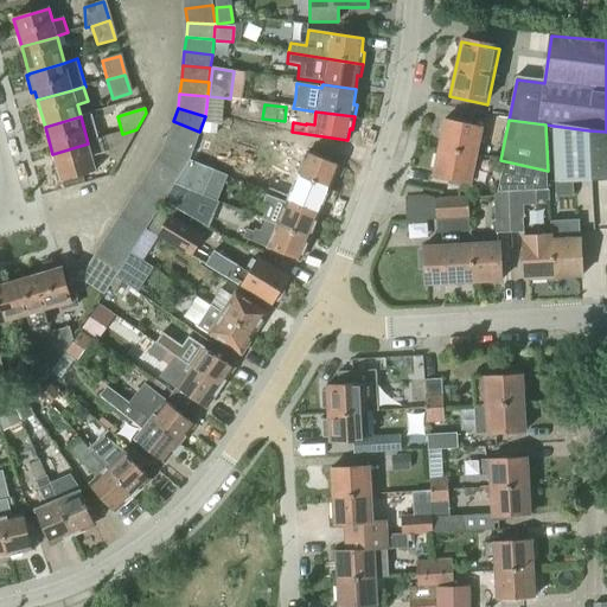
[(167,134),(193,145),(199,132),(173,121),(167,134)]
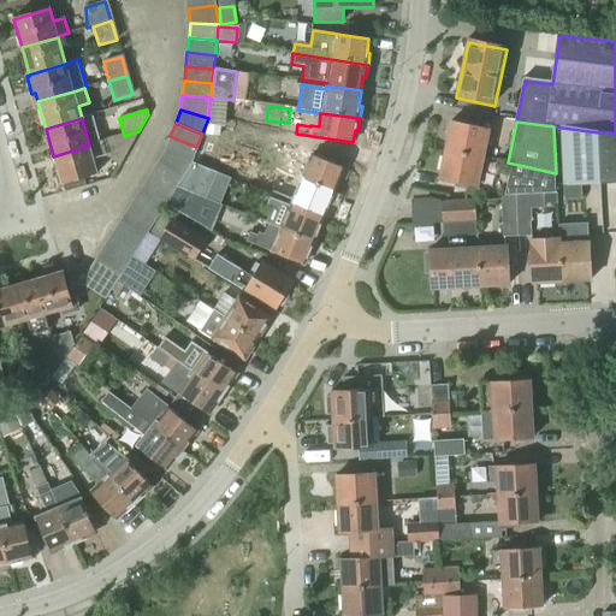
[(445,152),(483,159),(489,132),(451,124),(445,152)]
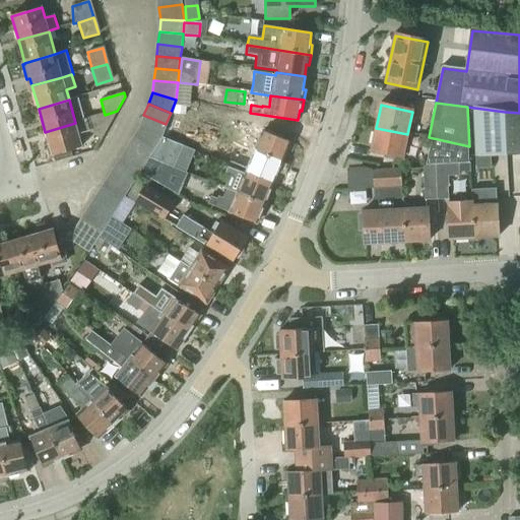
[(507,155),(505,112),(474,108),(477,157),(507,155)]
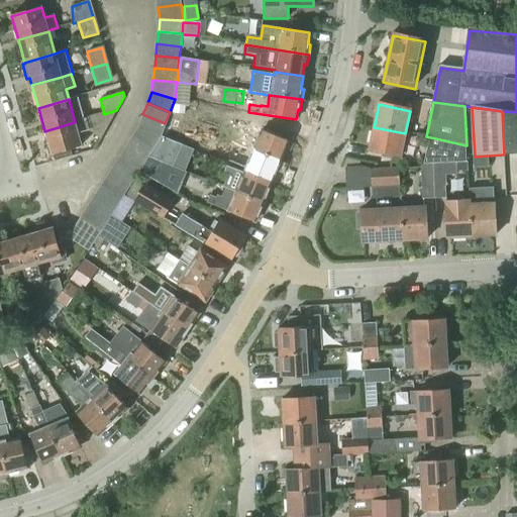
[(104,114),(75,122),(44,131),(52,154),(55,153),(56,157),(71,152),(70,149),(82,145),(79,133),(89,130),(101,138),(116,110),(104,114)]
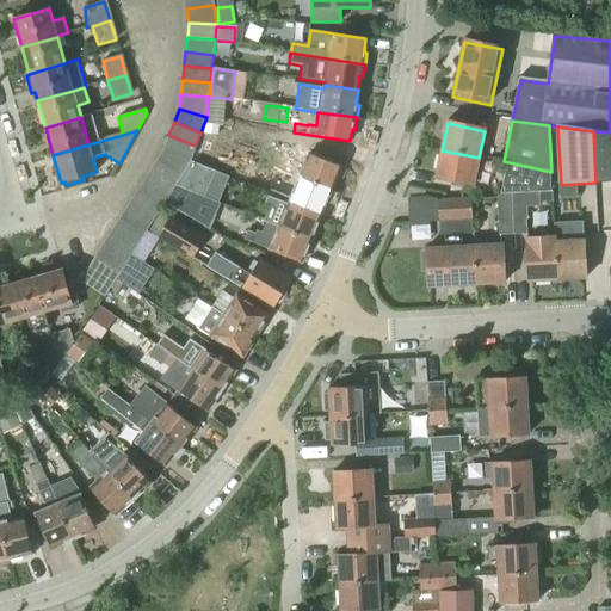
[(610,133),(593,131),(596,183),(610,181),(610,133)]
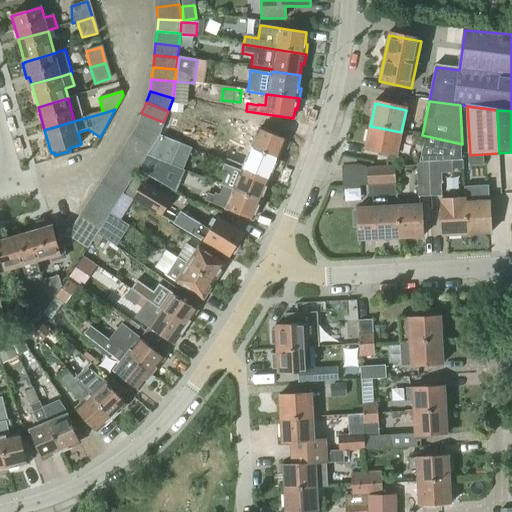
[(143,128),(157,137),(163,122),(141,113),(137,124),(143,128)]
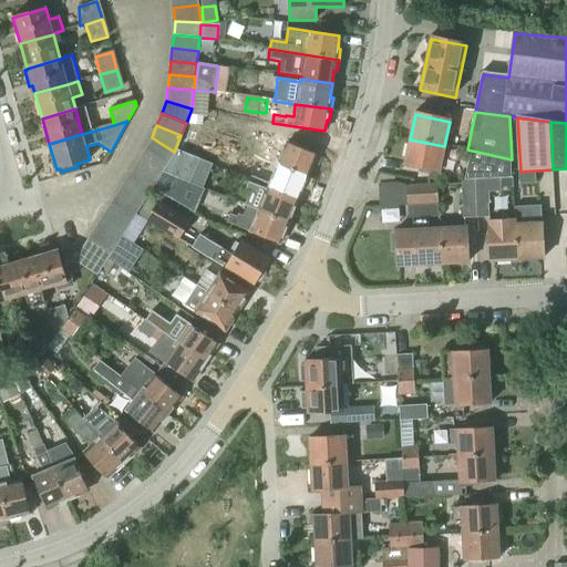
[(152,138),(145,150),(167,163),(174,152),(158,142),(152,138)]
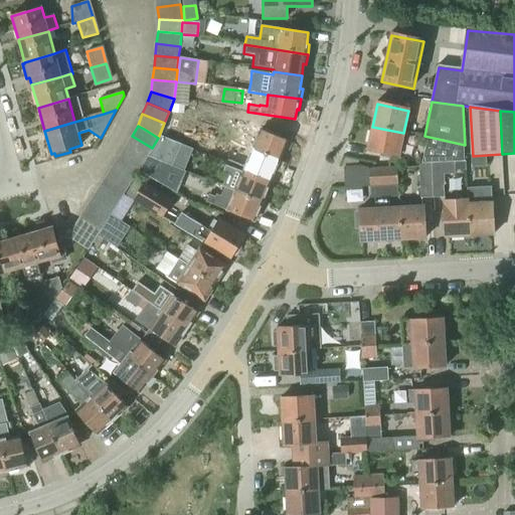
[(248,135),(258,139),(252,149),(282,161),(286,152),(284,151),(288,142),(252,127),(248,135)]
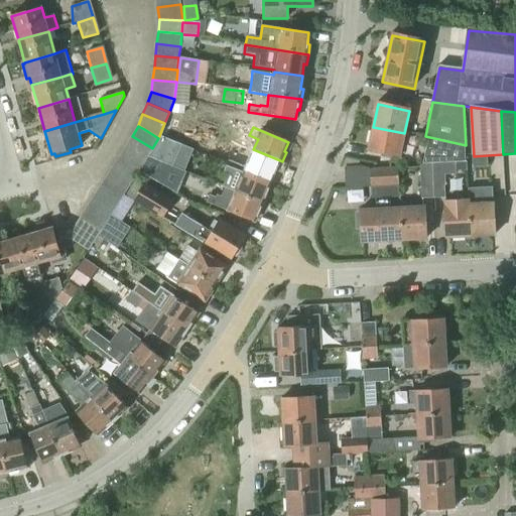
[(408,134),(404,133),(373,127),(368,150),(400,157),(400,155),(404,155),(408,134)]
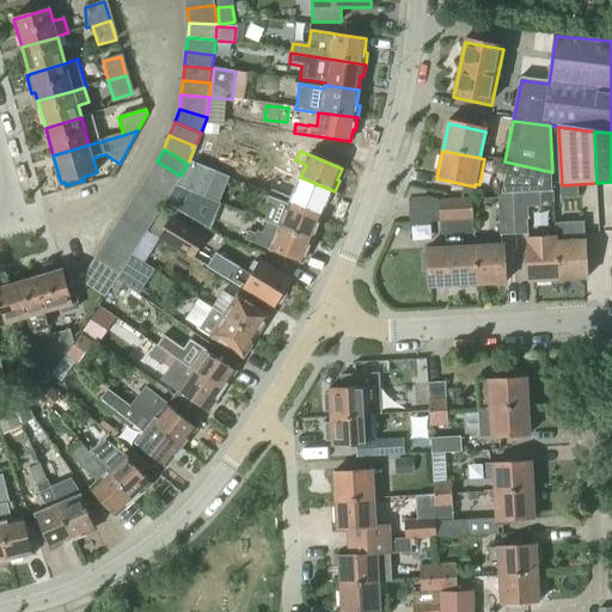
[(148,173),(173,189),(181,176),(157,161),(148,173)]
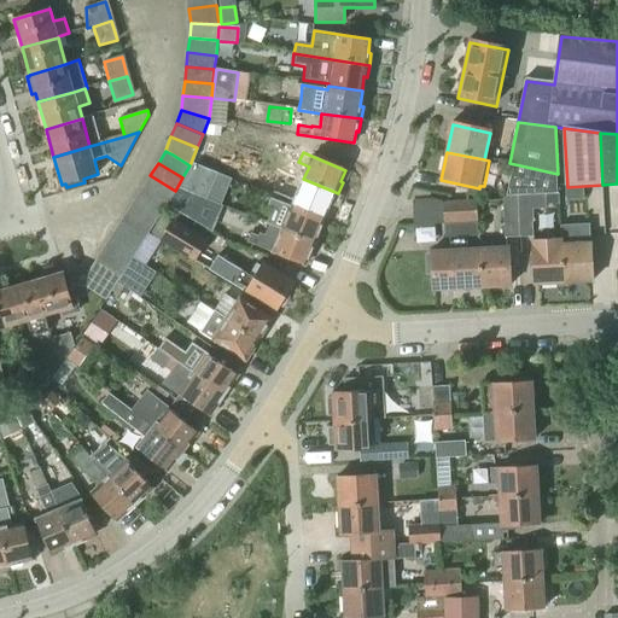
[(180,181),(176,188),(187,192),(207,199),(216,174),(191,164),(190,165),(182,178),(180,181)]
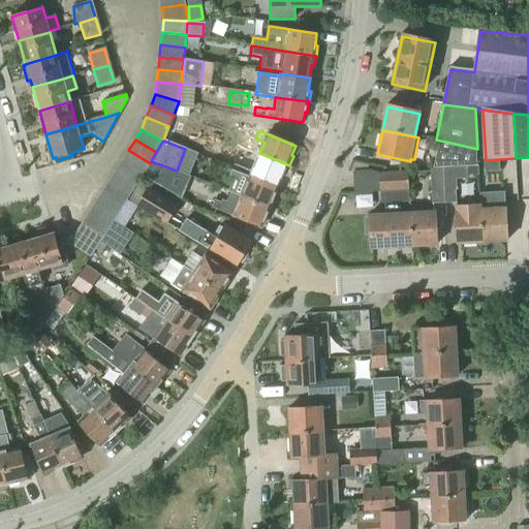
[(434,170),(442,170),(478,167),(477,149),(440,142),(434,170)]
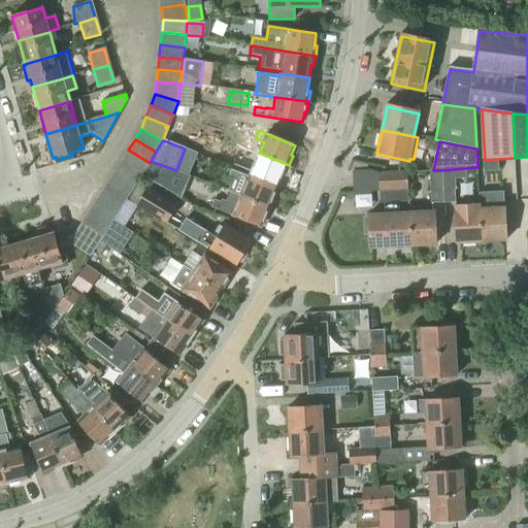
[(122,160),(142,173),(150,163),(128,150),(122,160)]
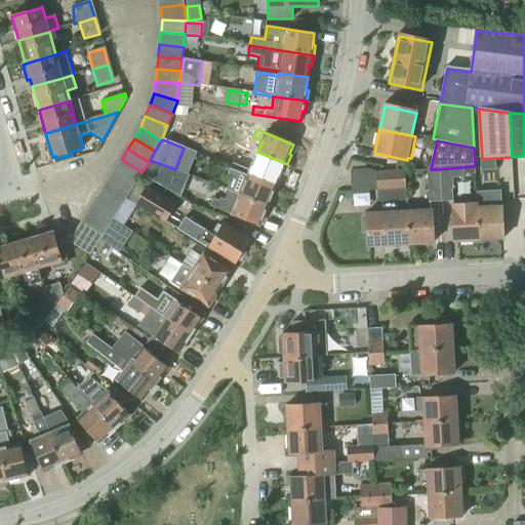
[(257,152),(254,161),(236,154),(232,165),(249,172),(248,174),(276,185),(281,173),(283,174),(287,164),(257,152)]
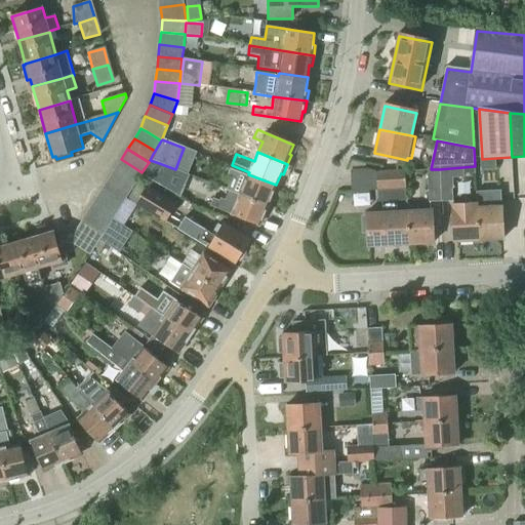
[(114,169),(134,183),(142,172),(121,159),(120,158),(114,169)]
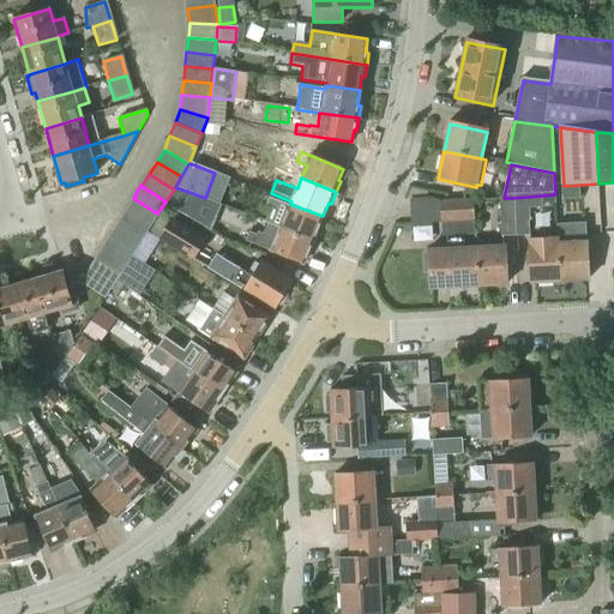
[(178,212),(210,224),(218,204),(186,191),(178,212)]
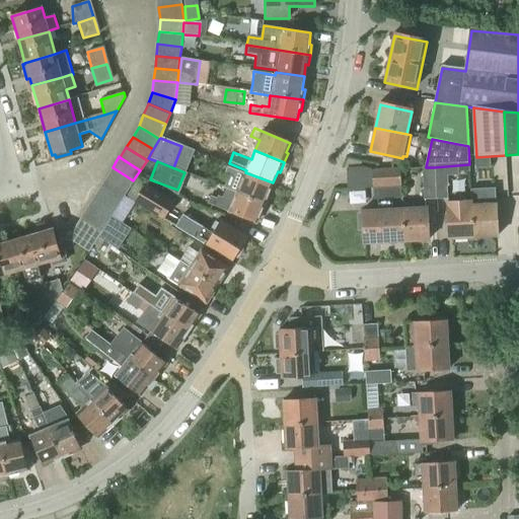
[(459,165),(434,167),(437,200),(449,200),(448,187),(449,187),(448,176),(459,175),(459,165)]
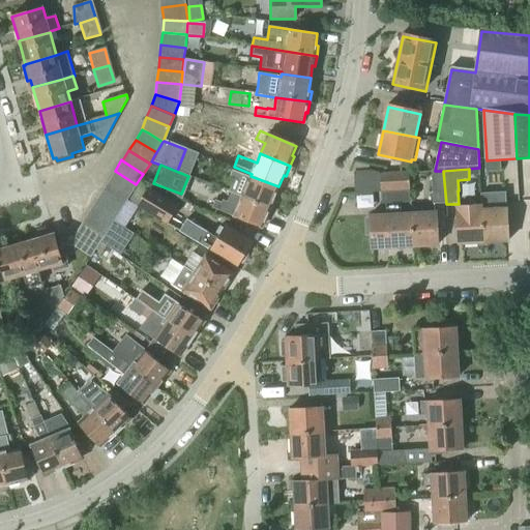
[(229,193),(232,194),(271,210),(275,200),(273,199),(278,186),(251,176),(251,177),(232,170),(229,179),(233,181),(229,193)]
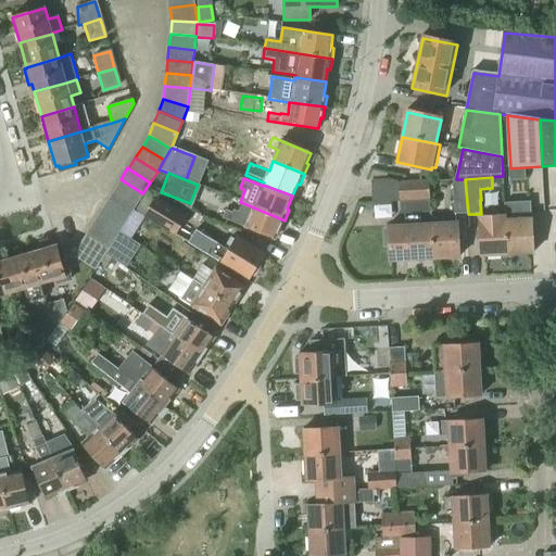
[(114,190),(136,204),(142,193),(121,179),(114,190)]
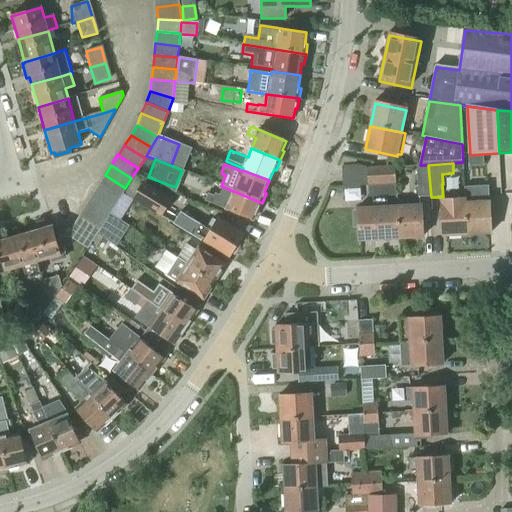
[(428,165),(420,165),(416,165),(418,198),(431,197),(428,165)]
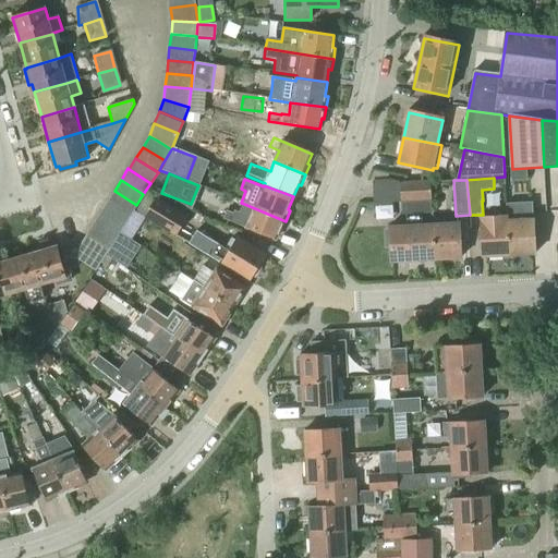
[(400,184),(402,203),(432,201),(431,182),(400,184)]
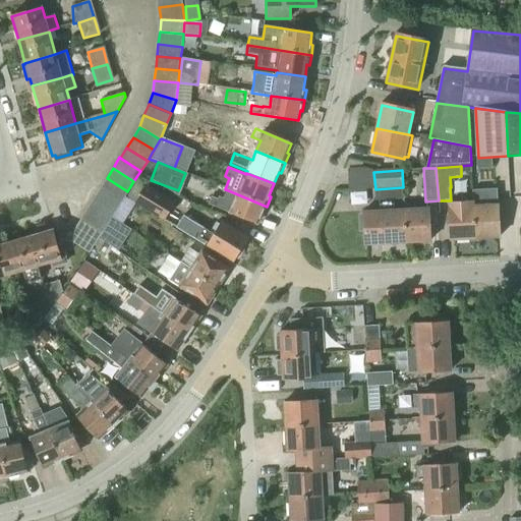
[(109,194),(121,203),(127,191),(107,178),(100,189),(109,194)]
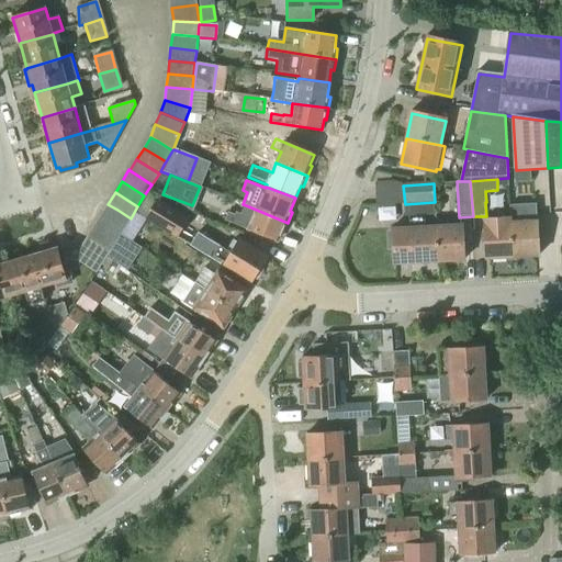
[(148,194),(136,213),(177,238),(188,220),(148,194)]
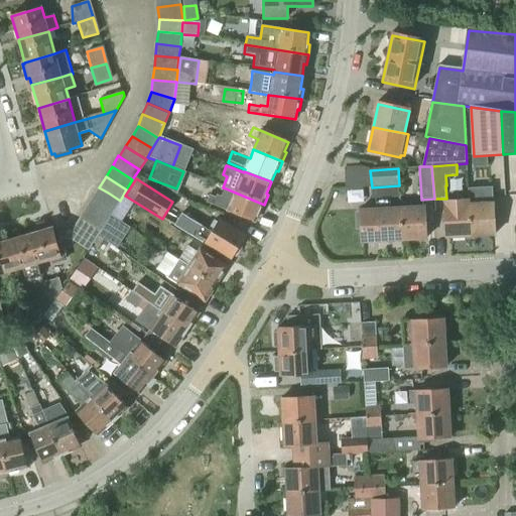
[(99,187),(93,197),(100,202),(113,211),(120,201),(108,192),(99,187)]
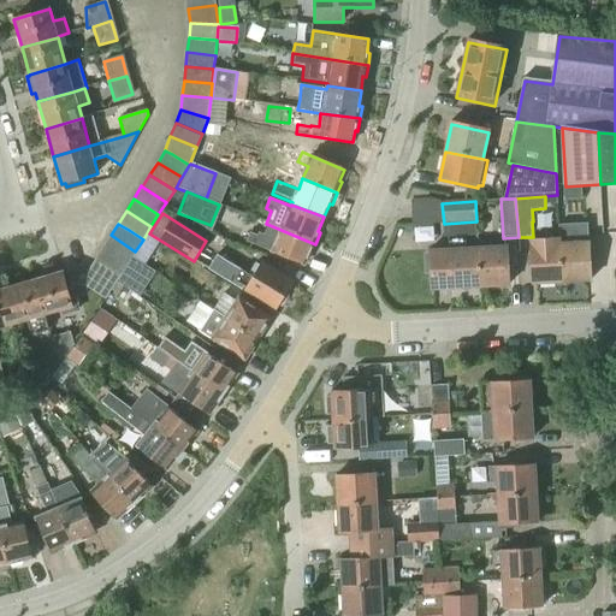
[(434,224),(415,226),(416,240),(436,238),(434,224)]
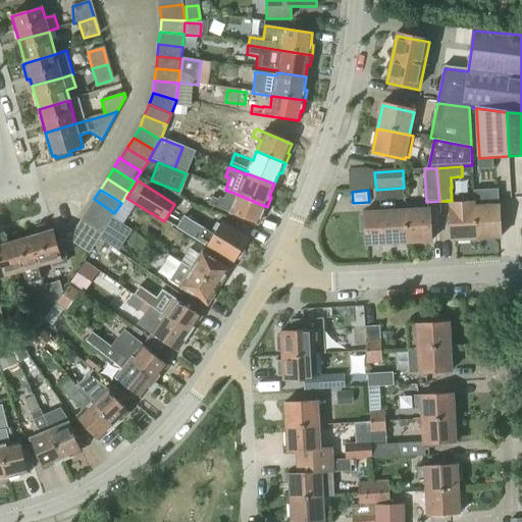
[(267,207),(228,191),(224,200),(219,198),(218,200),(212,198),(209,205),(257,224),(261,215),(263,216),(267,207)]
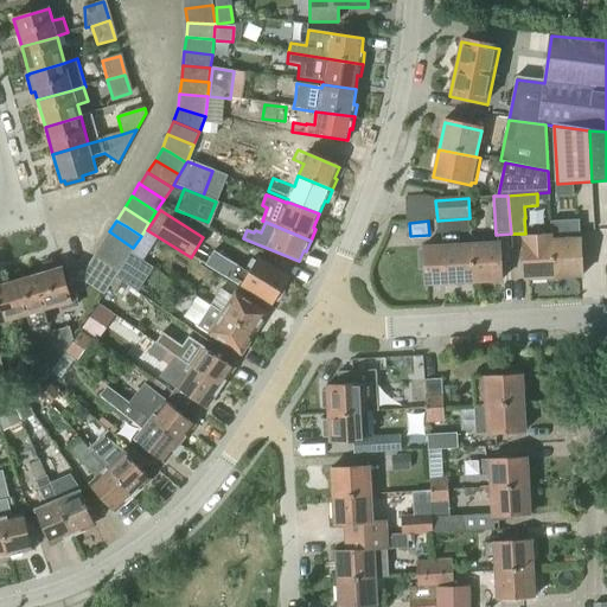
[(550,223),(551,235),(551,241),(554,279),(581,278),(579,222),(550,223)]
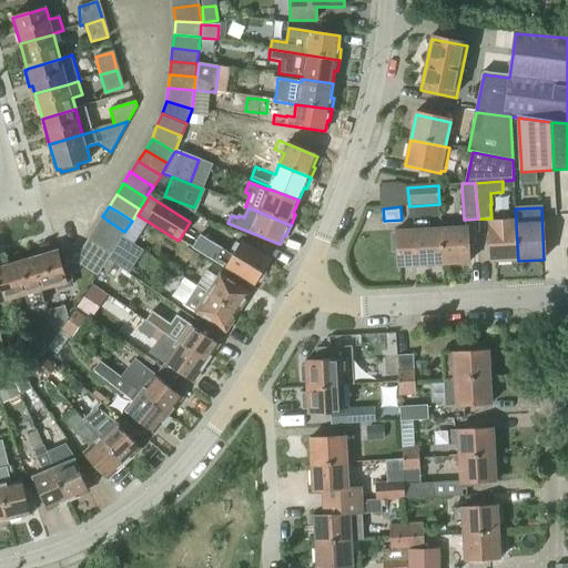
[(102,216),(95,227),(118,242),(120,239),(124,232),(110,222),(102,216)]
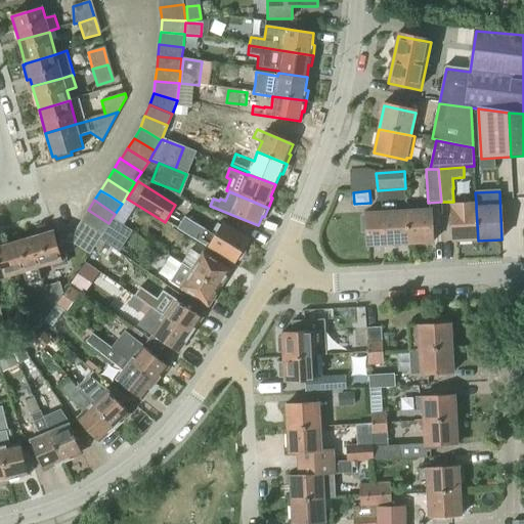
[(126,201),(112,221),(120,226),(133,205),(126,201)]
